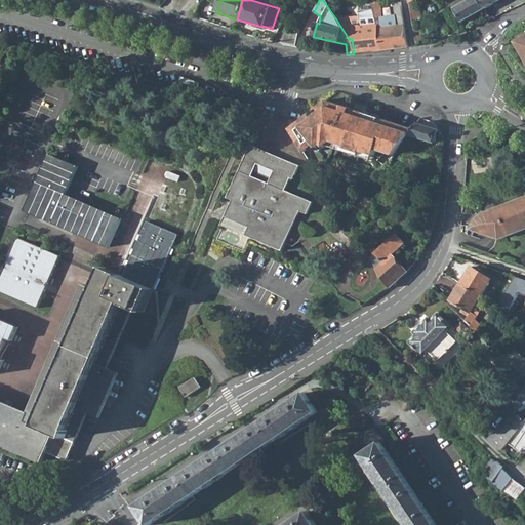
[(467,0),(453,7),(461,22),(484,9),(479,0),(467,0)]
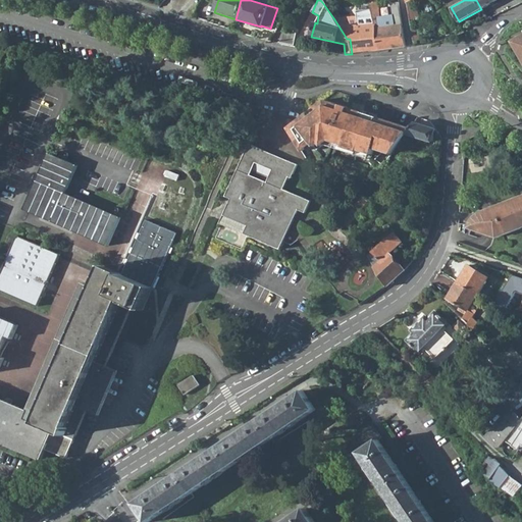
[(476,0),(481,9),(498,0),(476,0)]
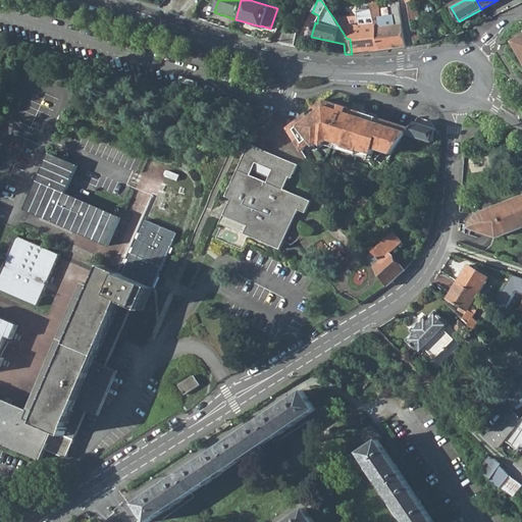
[(379,51),(405,47),(400,3),(393,4),(394,15),(381,17),(380,3),(370,5),(371,11),(376,27),(379,51)]
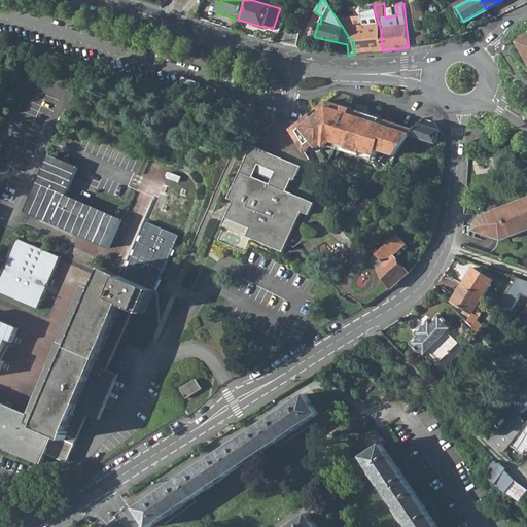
[(337,19),(338,20),(350,39),(353,39),(355,55),(383,51),(380,27),(375,11),(360,13),(360,16),(337,19)]
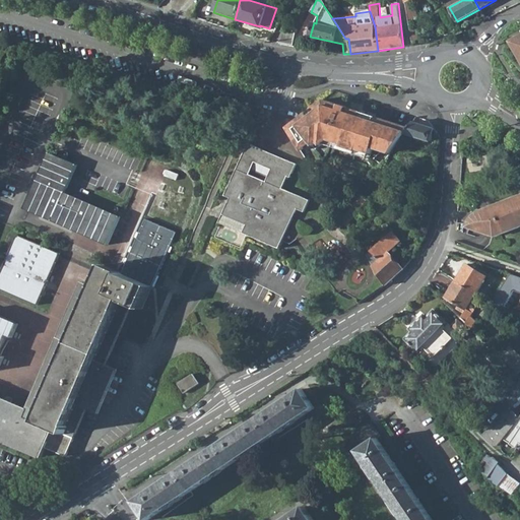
[(282,42),(295,44),(296,33),(283,31),(282,42)]
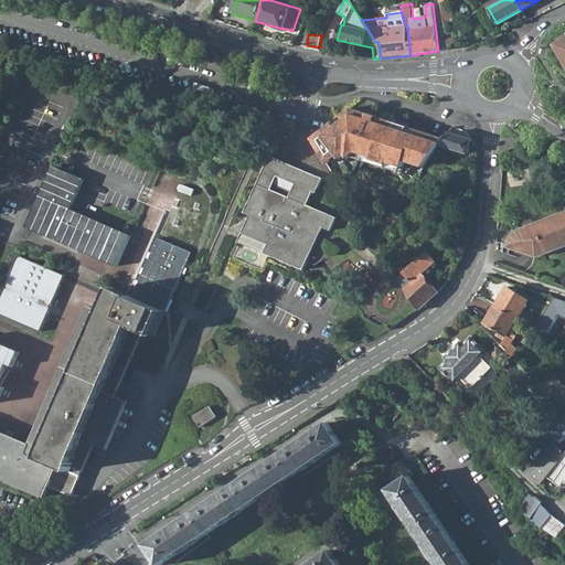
[(321,155),(327,163),(338,156),(343,162),(350,157),(355,153),(371,158),(370,160),(386,166),(387,163),(401,168),(403,168),(404,161),(413,164),(414,159),(427,163),(440,145),(444,139),(350,109),(336,121),(321,132),(316,136),(319,140),(315,144),(321,155)]
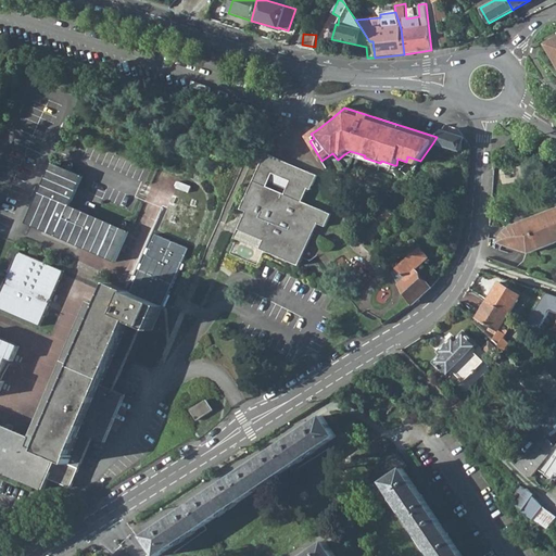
[(437,137),(433,142),(459,151),(464,139),(442,131),(437,137)]
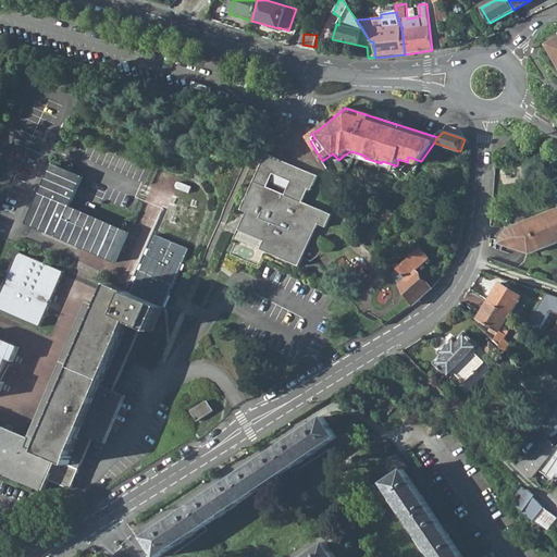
[(350,151),(345,155),(393,171),(395,165),(382,161),(381,163),(364,158),(366,156),(350,151)]
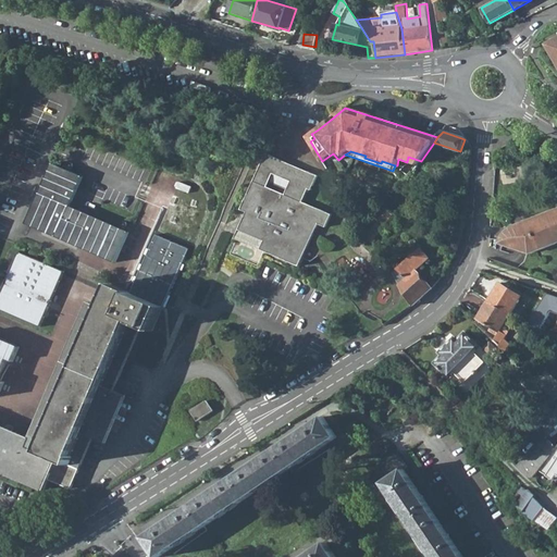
[(265,153),(242,209),(247,212),(236,238),(299,265),(317,223),(324,226),(331,214),(302,201),(308,189),(310,190),(317,175),(265,153)]
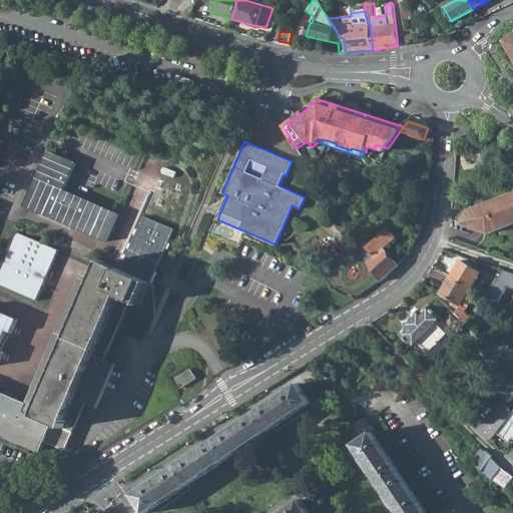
[(375,149),(385,152),(388,148),(376,144),(375,149)]
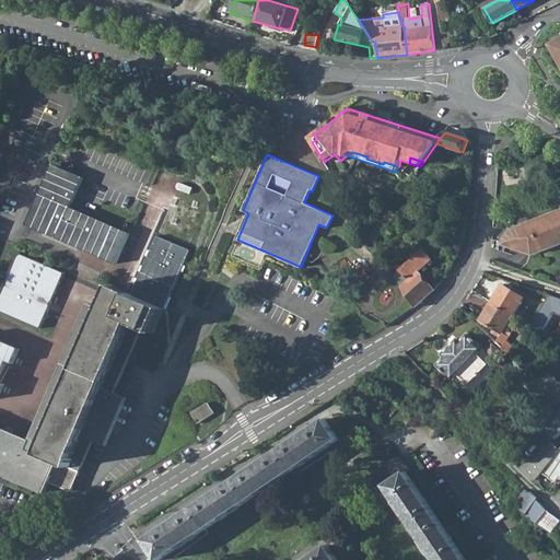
[(82,178),(51,165),(26,224),(60,240),(116,264),(129,234),(69,209),(82,178)]
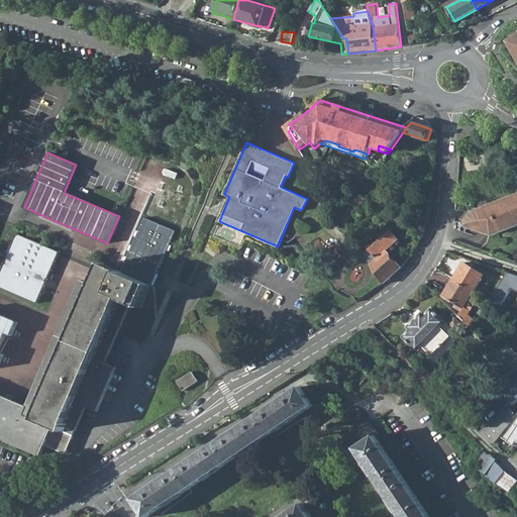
[(468,225),(495,235),(516,225),(516,196),(481,210),(477,212),(473,216),(470,220),(468,225)]
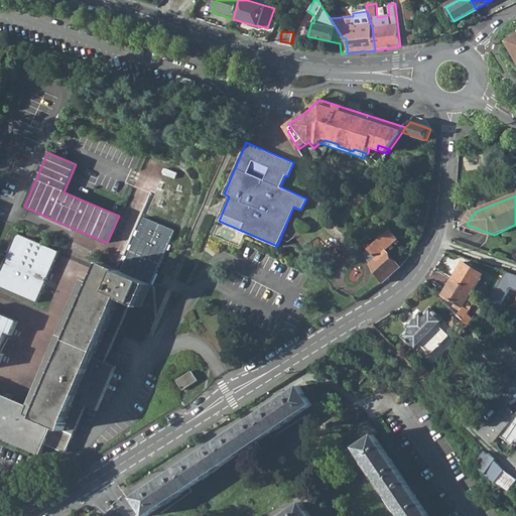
[(363,253),(382,282),(400,266),(384,249),(395,239),(387,231),(363,253)]
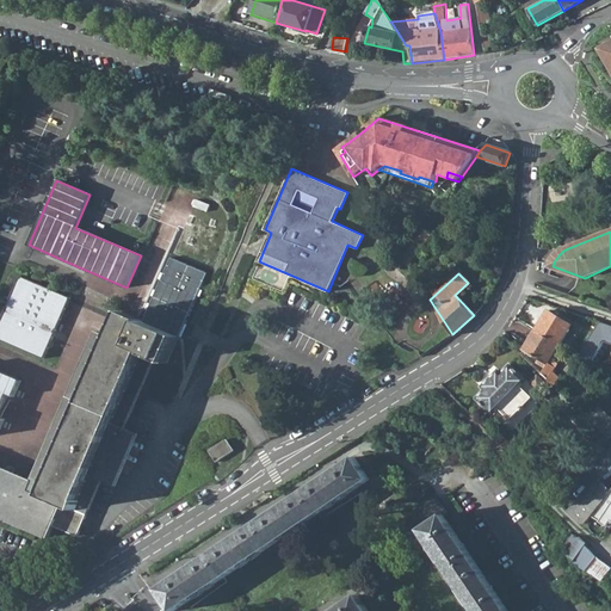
[(60,325),(71,300),(19,277),(0,320),(0,341),(43,360),(60,325)]
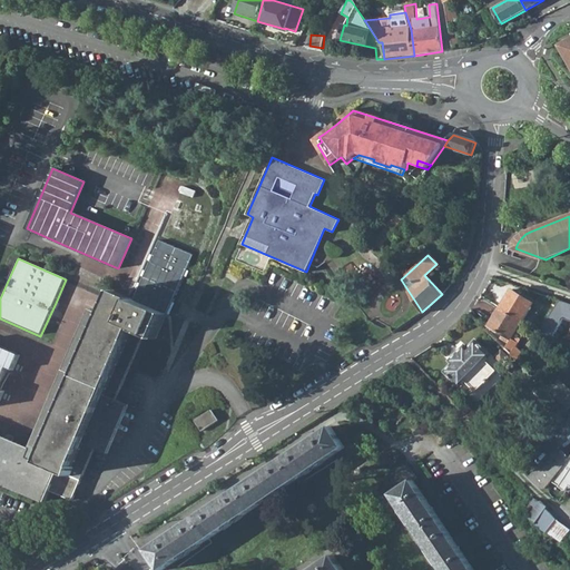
[(37,431),(30,448),(0,434),(0,480),(45,500),(50,490),(72,499),(95,449),(109,454),(130,404),(116,399),(144,334),(155,340),(167,314),(114,290),(104,314),(91,308),(37,431)]
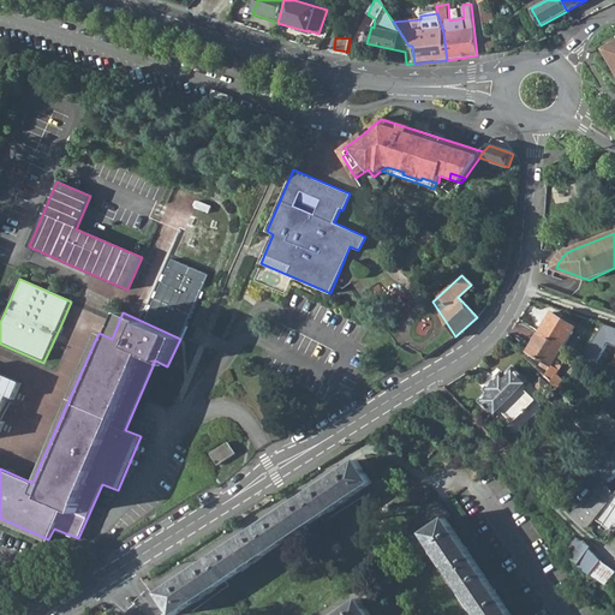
[(553,312),(541,332),(565,346),(577,327),(553,312)]
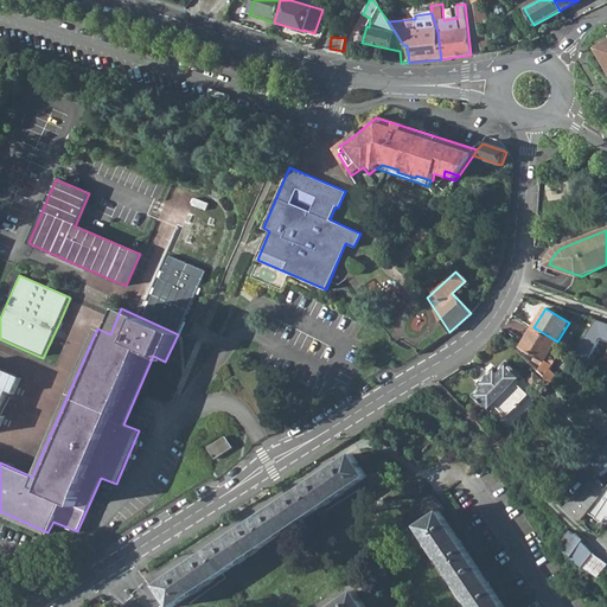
[(606,321),(593,317),(581,353),(593,358),(599,340),(606,342),(606,321)]
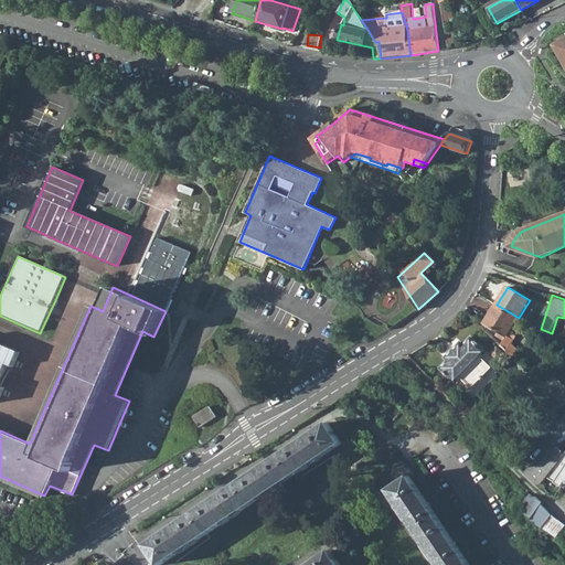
[(500,331),(498,334),(505,340),(501,345),(513,356),(519,349),(512,343),(514,339),(508,336),(519,318),(497,305),(486,322),(500,331)]
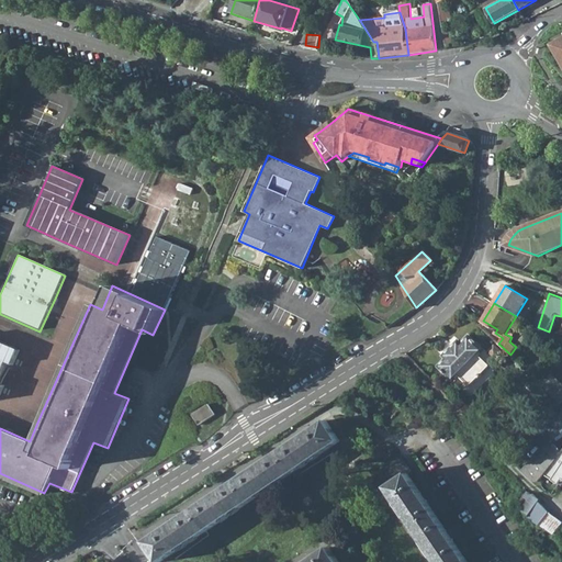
[(505,334),(512,337),(523,321),(516,316),(505,334)]
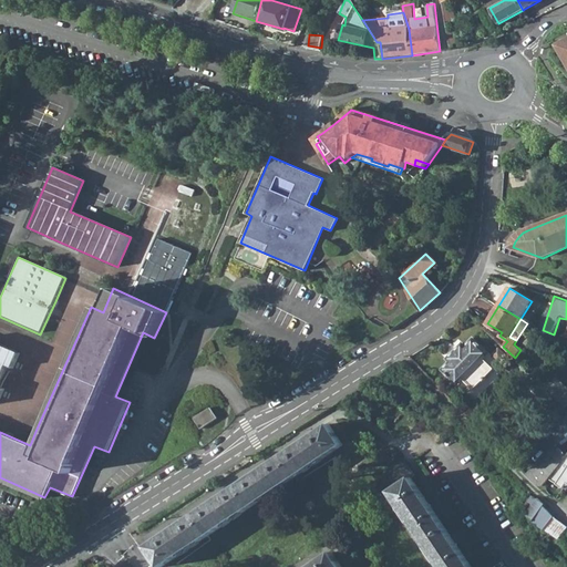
[(459,387),(464,381),(474,391),(495,370),(485,360),(491,354),(474,339),(466,347),(464,343),(447,359),(451,362),(443,370),(459,387)]
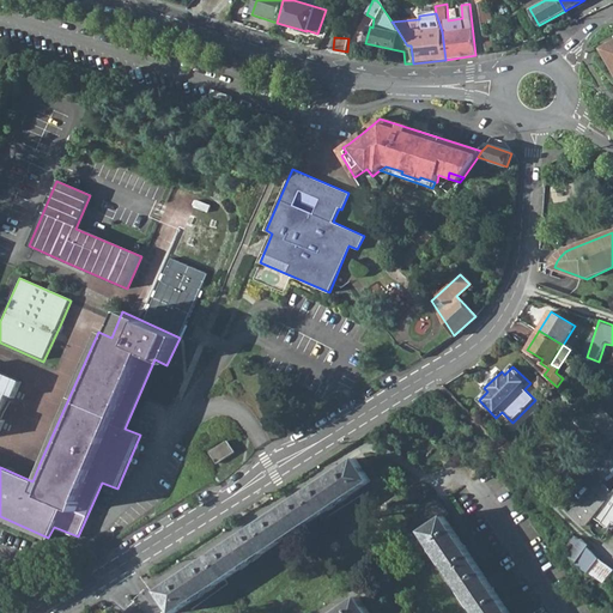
[(0,431),(5,419),(0,416),(0,413),(8,394),(14,396),(22,380),(0,370),(0,431)]
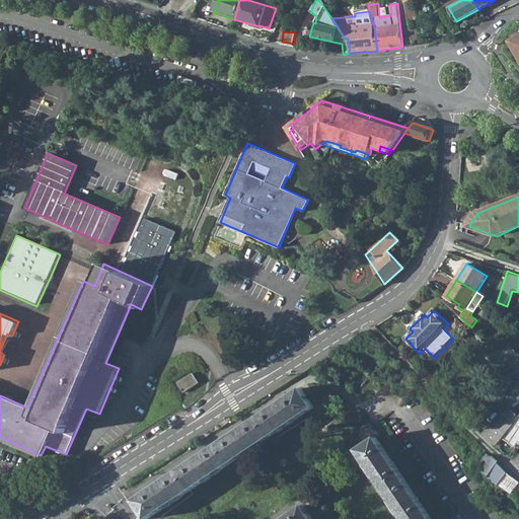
[(479,336),(473,342),(480,349),(482,347),(487,343),(479,336)]
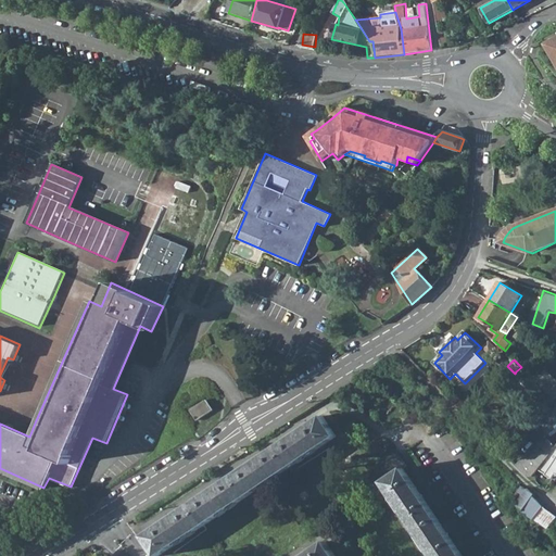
[(530,376),(535,381),(542,375),(536,369),(530,376)]
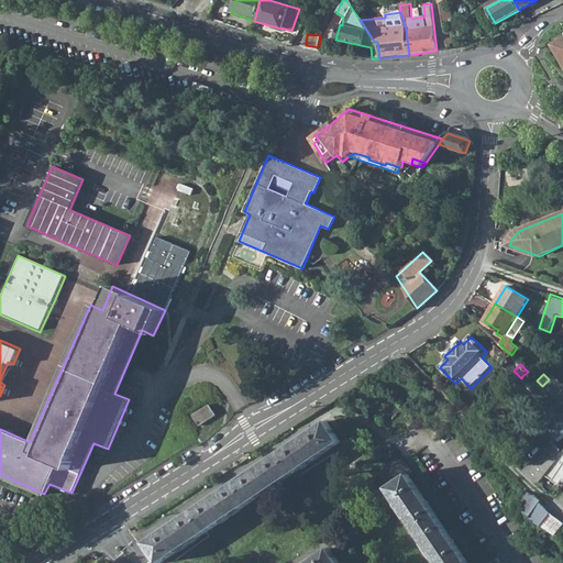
[(549,379),(542,386),(562,405),(562,403),(562,384),(553,375),(549,379)]
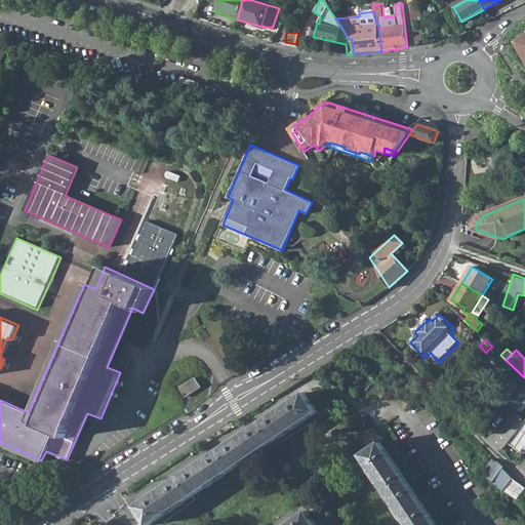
[(187,397),(203,387),(196,376),(180,387),(187,397)]
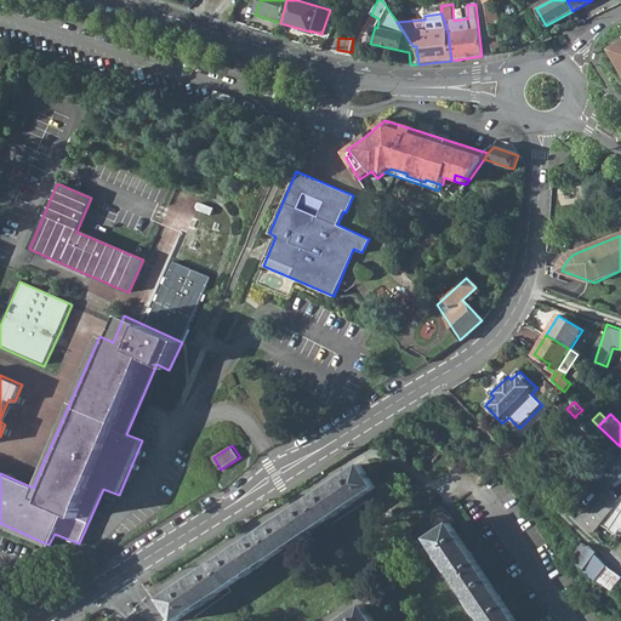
[(614,484),(620,479),(620,454),(603,467),(614,484)]
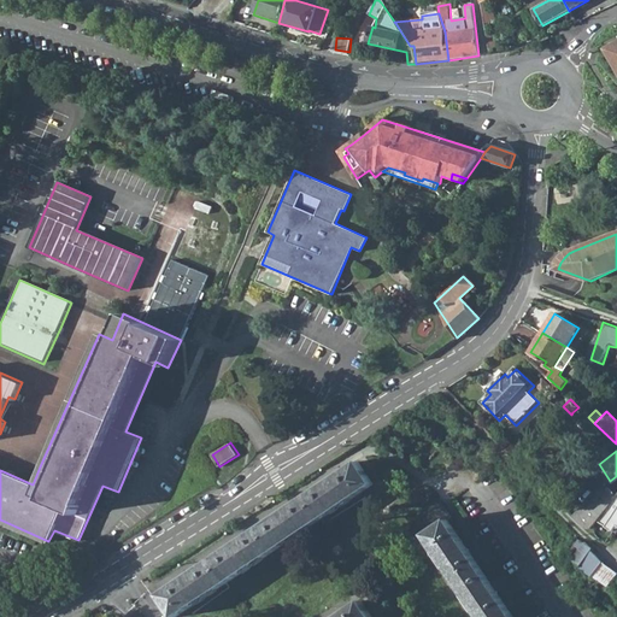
[(160,595),(175,616),(176,616),(374,485),(358,462),(160,595)]
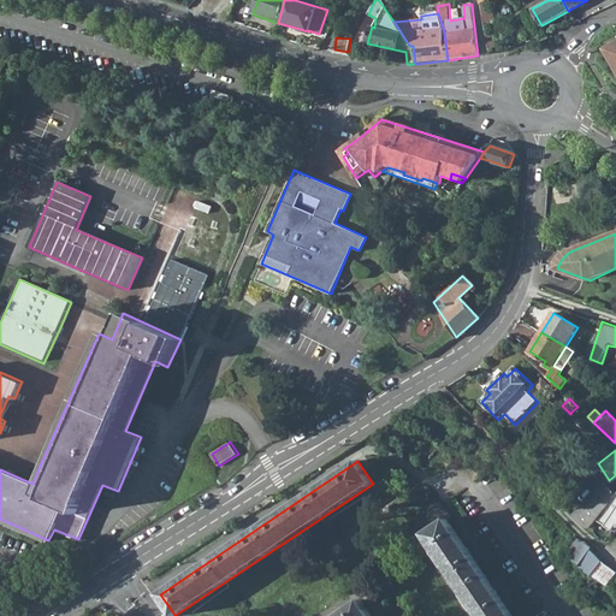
[(586,528),(591,527),(597,520),(615,495),(604,484),(573,515),(586,528)]
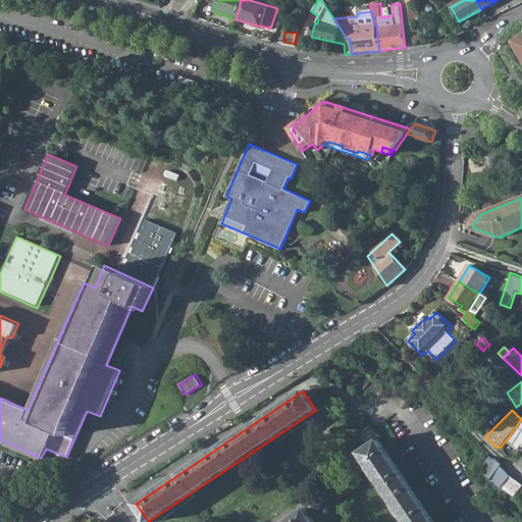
[(521,418),(521,419),(506,440),(520,450),(521,446),(521,418)]
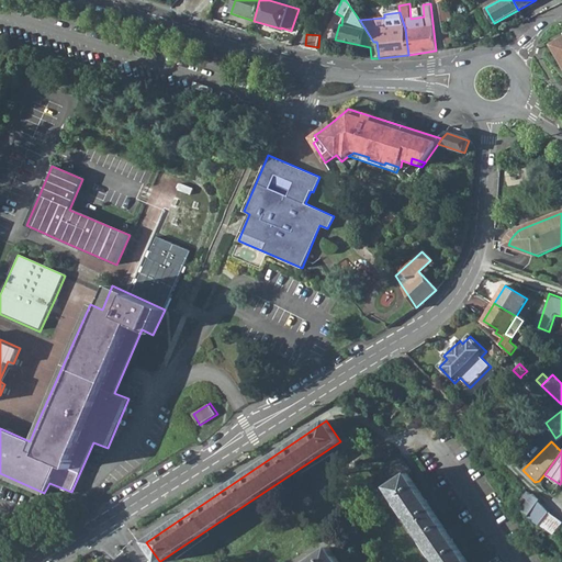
[(402,457),(374,474),(384,490),(388,487),(438,561),(468,561),(408,473),(412,471),(402,457)]
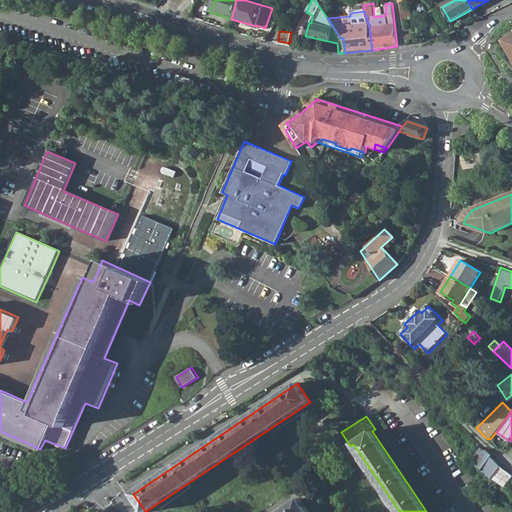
[(482,447),(477,454),(482,457),(476,465),(494,478),(506,486),(511,478),(511,474),(502,467),(492,456),(493,455),(487,449),(486,450),(482,447)]
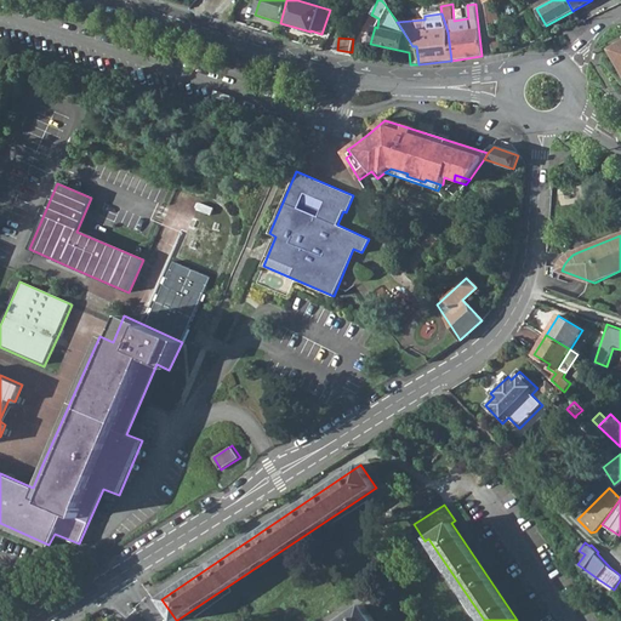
[(339,620),(375,620),(364,605),(339,620)]
